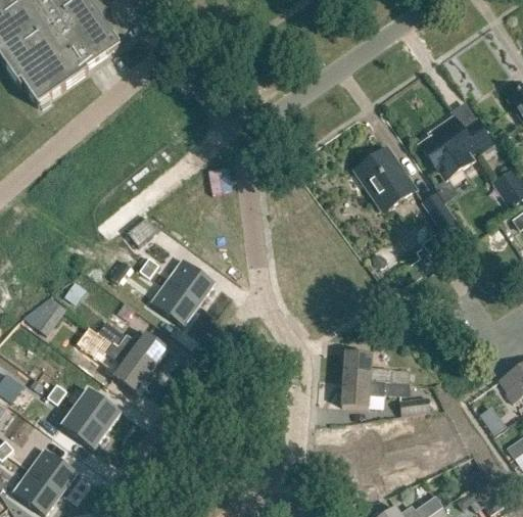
[(24,80),(41,104),(42,103),(39,99),(48,93),(51,97),(91,69),(89,66),(116,48),(83,0),(0,0),(0,52),(22,86),(24,86),(21,81),(24,80)]
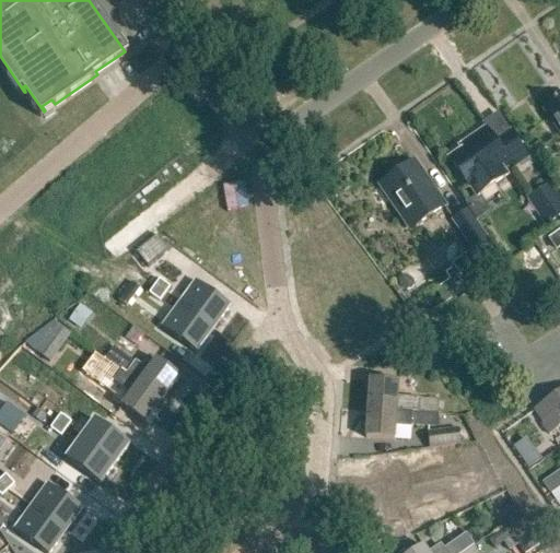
[(559,91),(543,104),(559,129),(559,91)]
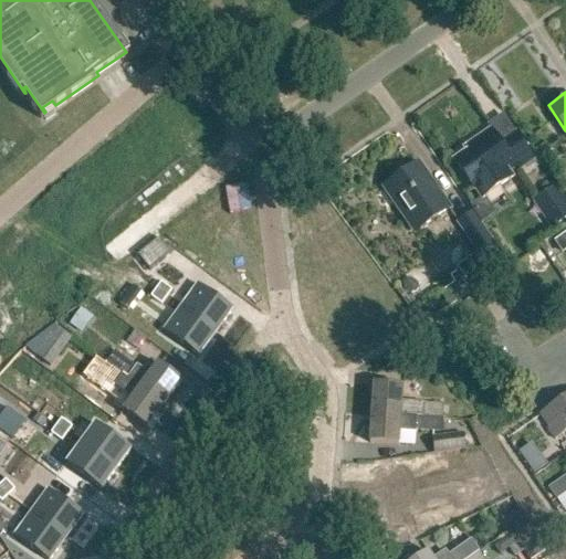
[(534,153),(516,128),(501,139),(491,125),(478,134),(481,137),(454,155),(474,183),(504,164),(509,170),(534,153)]
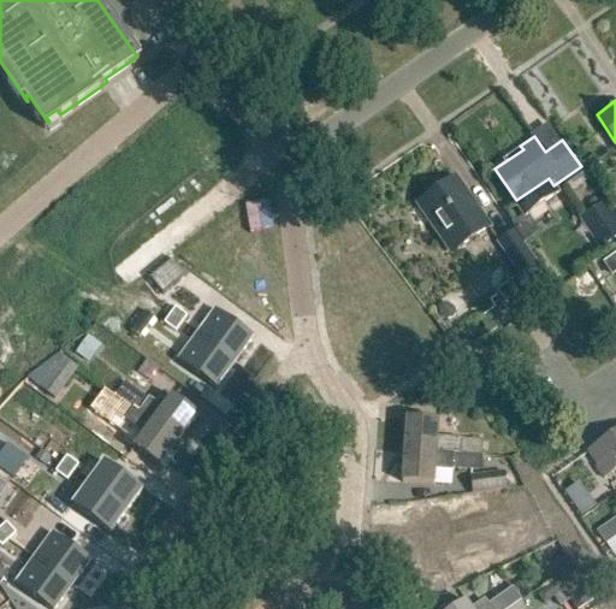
[(474,207),(451,175),(419,199),(451,247),(490,220),(478,205),(474,207)]
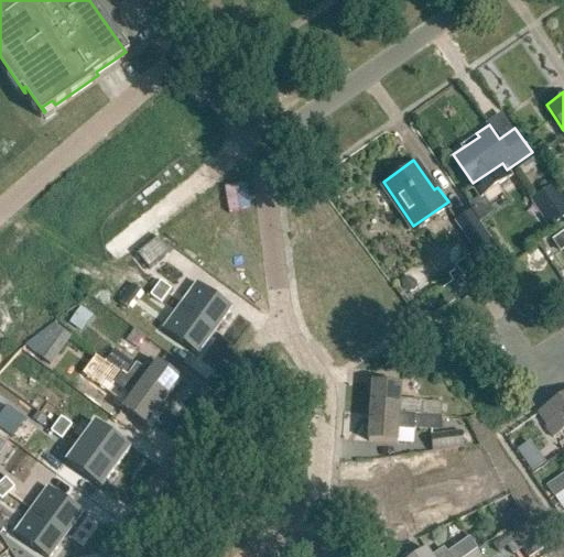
[(563,211),(563,184),(560,177),(532,194),(549,221),(563,211)]
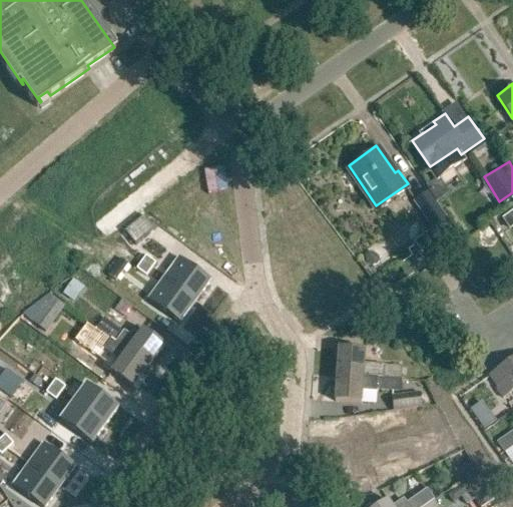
[(200,169),(181,183),(189,194),(208,180),(200,169)]
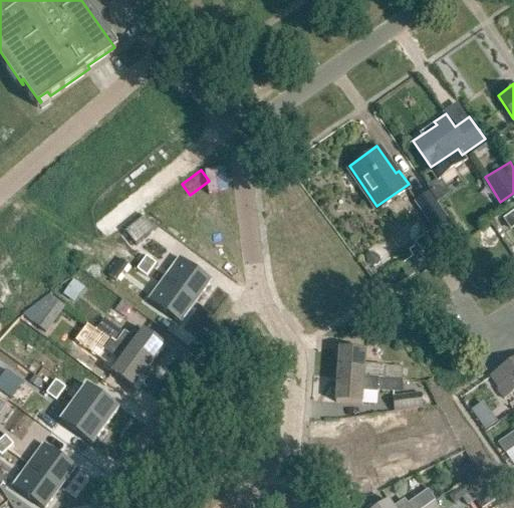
[(439,230),(454,219),(432,187),(416,198),(439,230)]
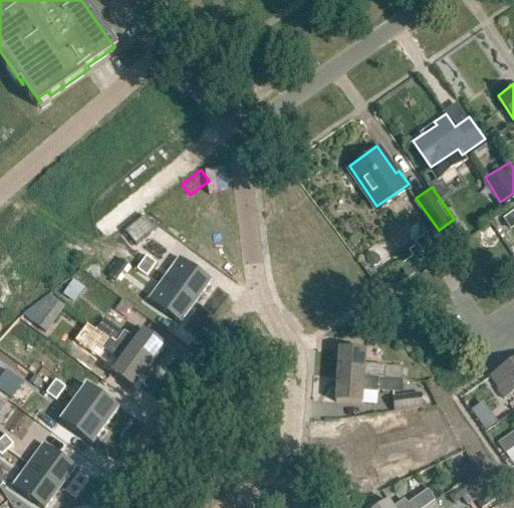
[(513,206),(505,212),(513,225),(513,206)]
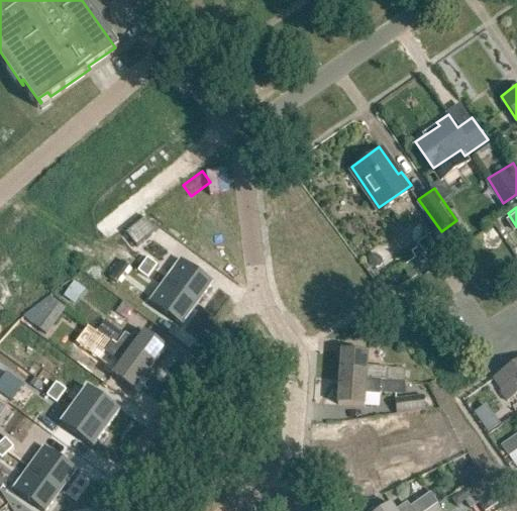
[(146,245),(161,226),(147,216),(133,236),(146,245)]
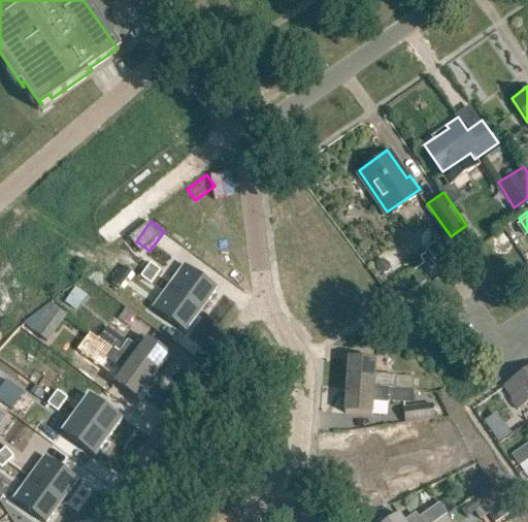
[(326,235),(336,228),(331,222),(321,229),(326,235)]
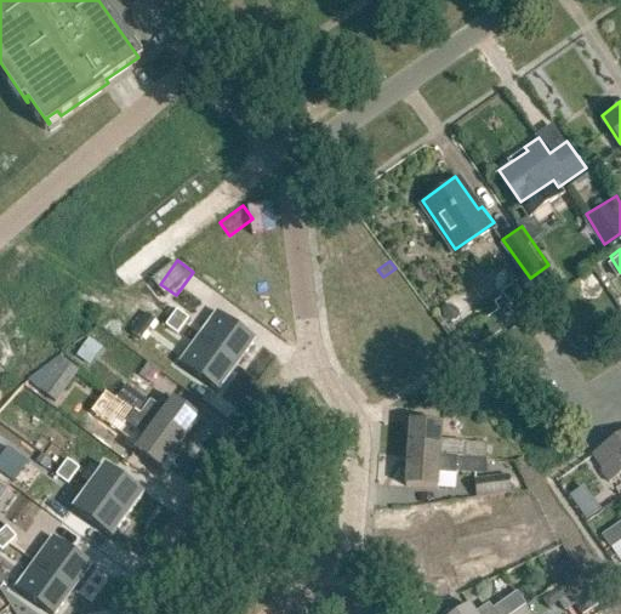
[(171,313),(183,322),(188,313),(177,305),(171,313)]
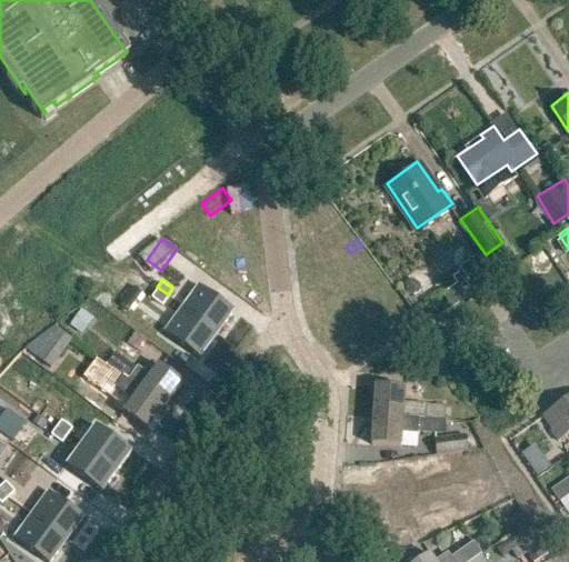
[(182,304),(217,330),(235,307),(199,281),(182,304)]
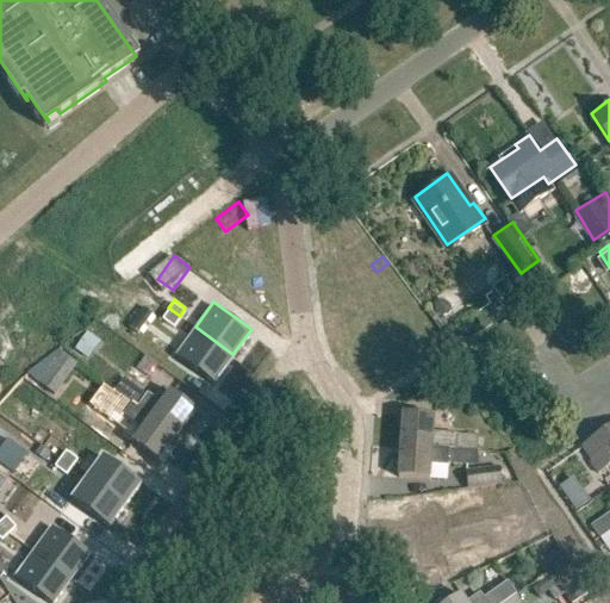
[(162,315),(174,323),(180,316),(168,308),(162,315)]
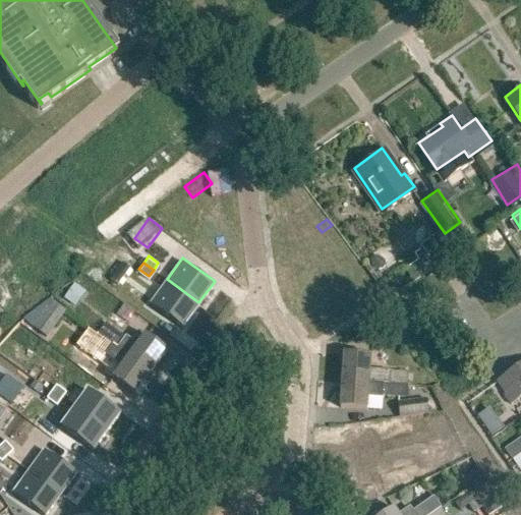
[(183,324),(198,302),(167,279),(151,300),(183,324)]
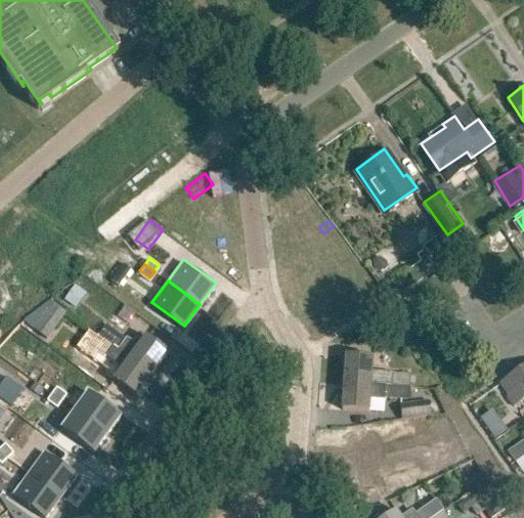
[(374,285),(363,292),(367,299),(378,292),(374,285)]
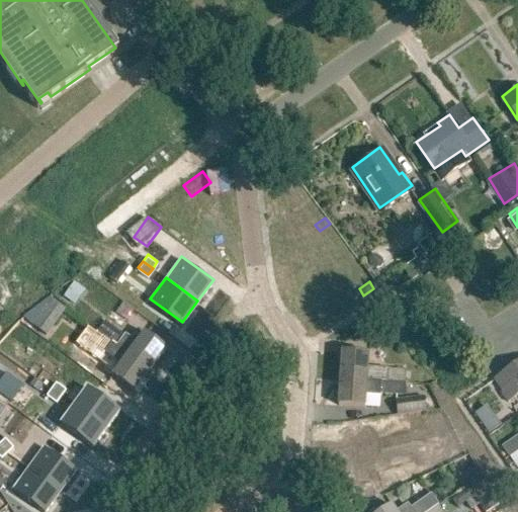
[(63,292),(72,300),(79,288),(70,282),(63,292)]
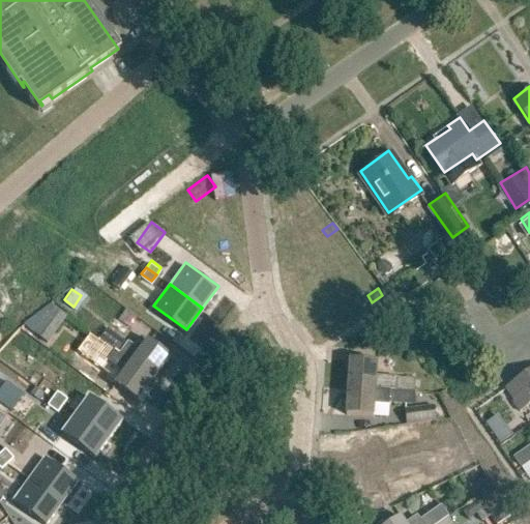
[(120,349),(131,357),(153,373),(170,351),(147,336),(140,345),(127,337),(126,338),(107,324),(99,335),(120,349)]
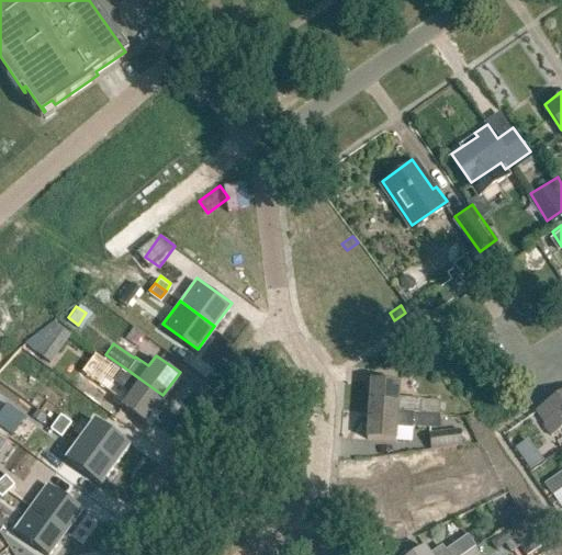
[(119,381),(127,370),(105,354),(98,365),(119,381)]
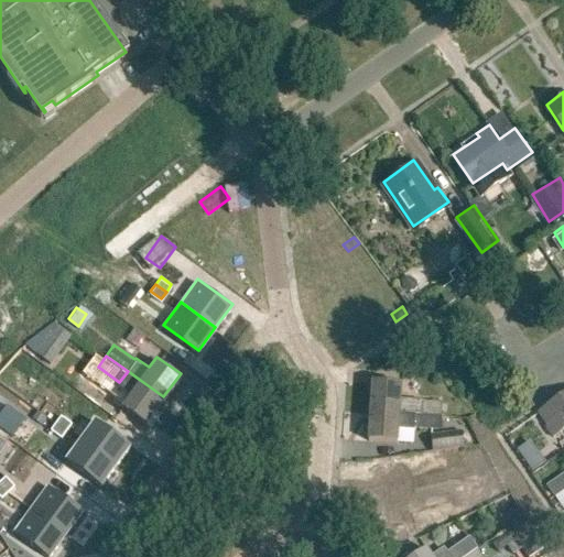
[(122,403),(145,421),(163,396),(140,380),(122,403)]
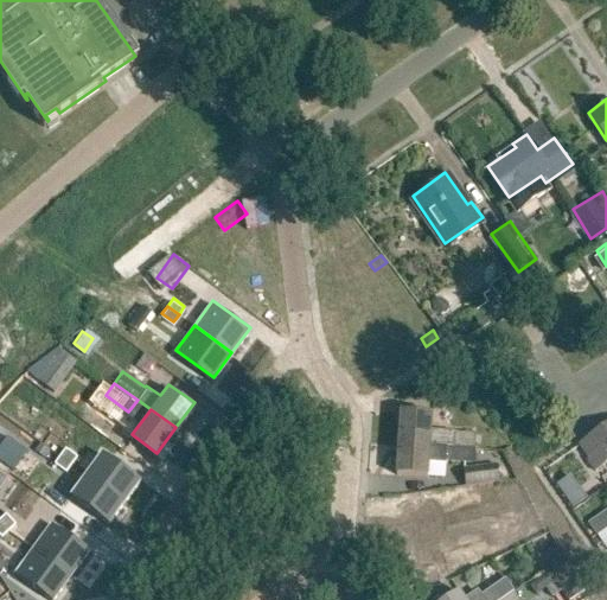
[(404,409),(402,441),(478,445),(479,429),(436,426),(438,412),(404,409)]
